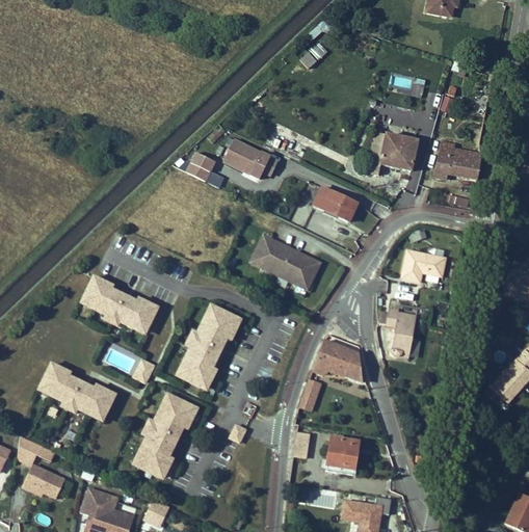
[(454,18),(457,5),(458,0),(433,0),(430,12),(454,18)]
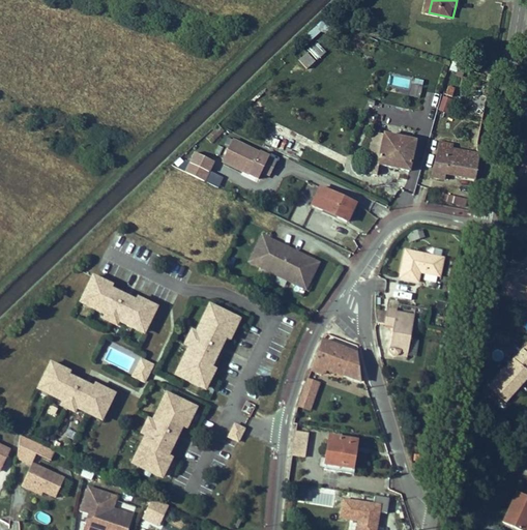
[(306,51),(313,60),(321,54),(314,45),(306,51)]
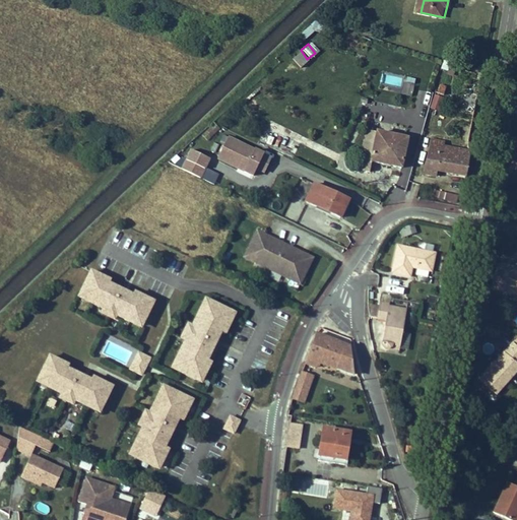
[(297,68),(305,62),(298,52),(289,59),(297,68)]
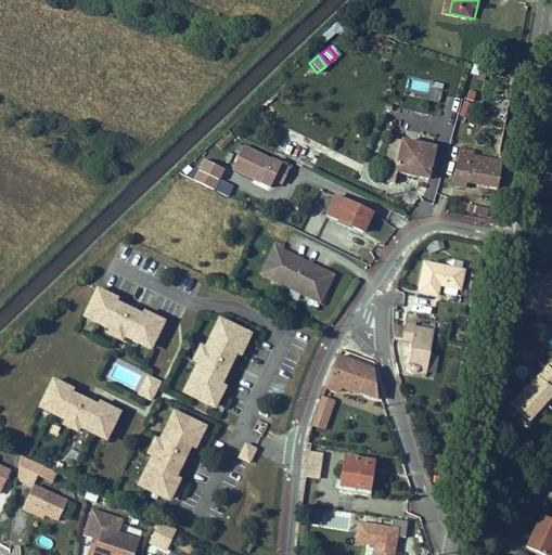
[(475,110),(478,95),(470,93),(465,106),(475,110)]
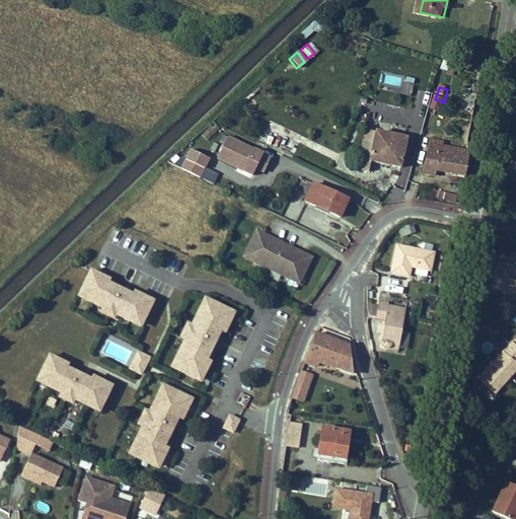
[(370,128),(366,143),(374,145),(378,129),(370,128)]
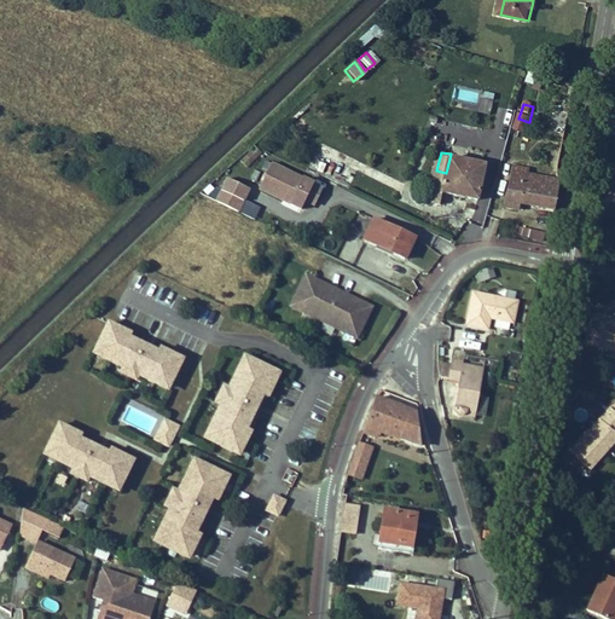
[(436,171),(430,197),(440,200),(445,191),(477,197),(486,161),(451,154),(446,173),(436,171)]
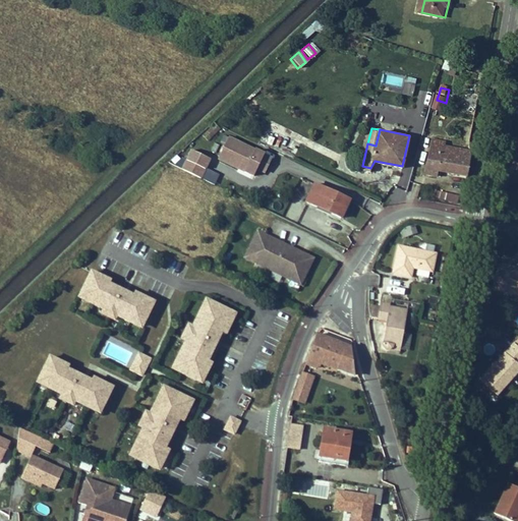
[(270,153),(234,134),(224,155),(246,167),(247,164),(251,166),(249,168),(259,173),(270,153)]
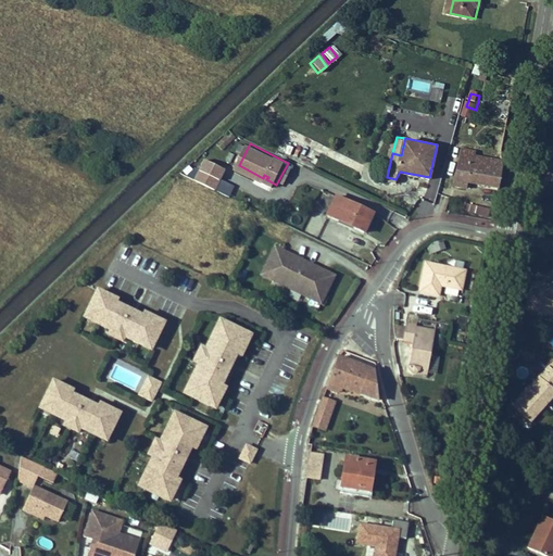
[(506,167),(478,161),(479,152),(480,148),(464,144),(454,182),(501,192),(506,167)]
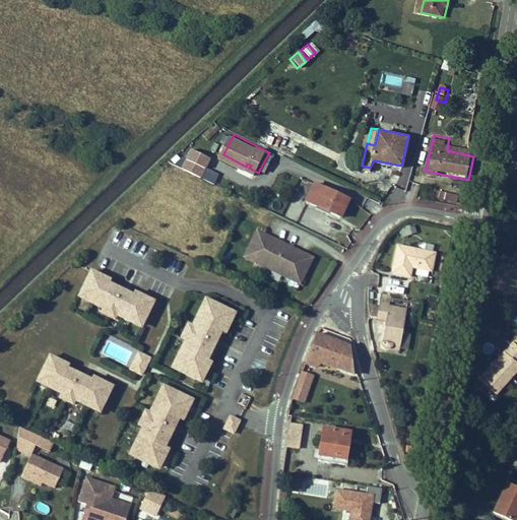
[(448,142),(447,150),(473,156),(474,147),(448,142)]
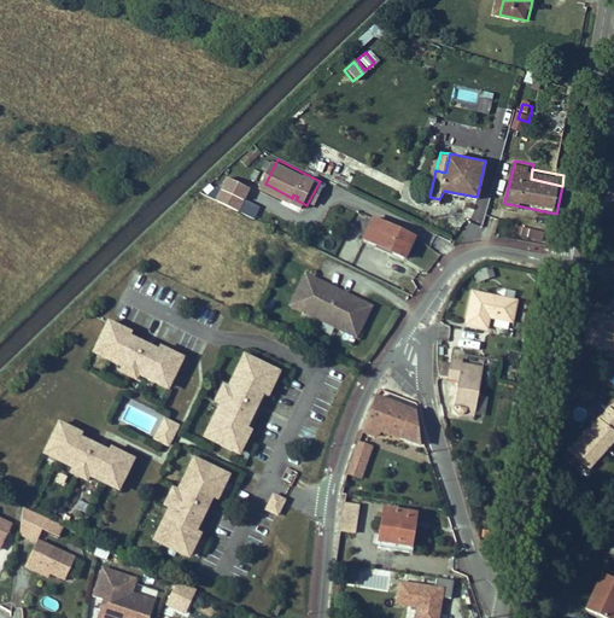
[(241,208),(253,187),(232,175),(221,197),(241,208)]
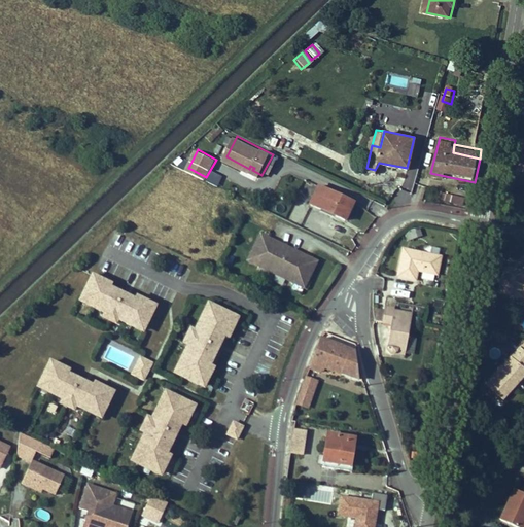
[(273,172),(280,159),(273,154),(266,168),(273,172)]
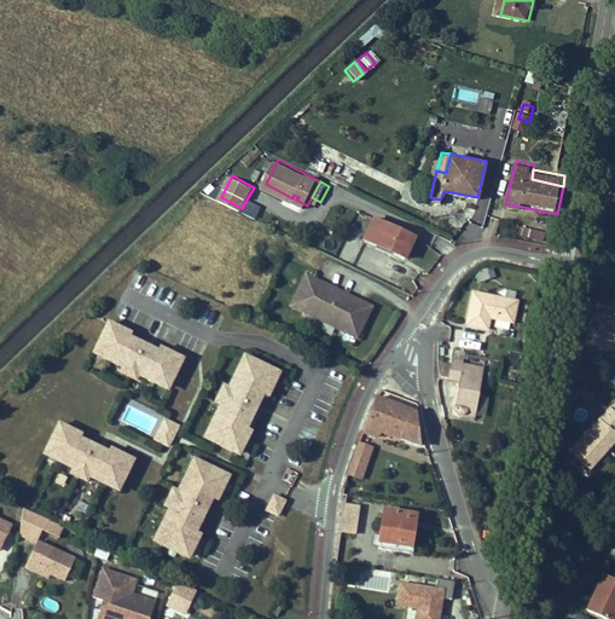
[(421,239),(379,219),(369,239),(410,260),(421,239)]
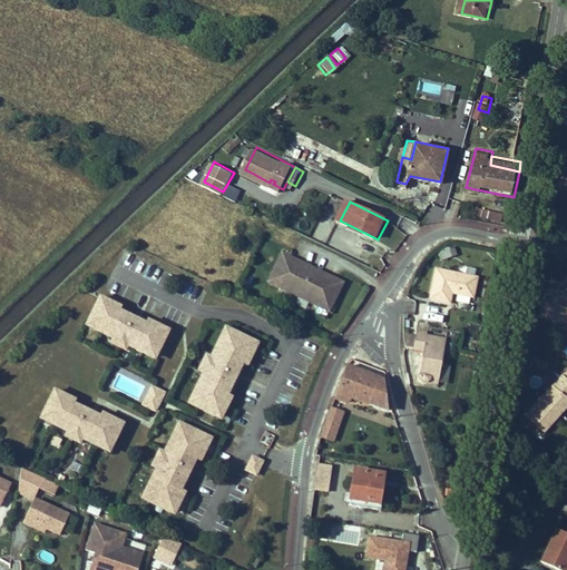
[(427,204),(422,216),(436,222),(440,209),(427,204)]
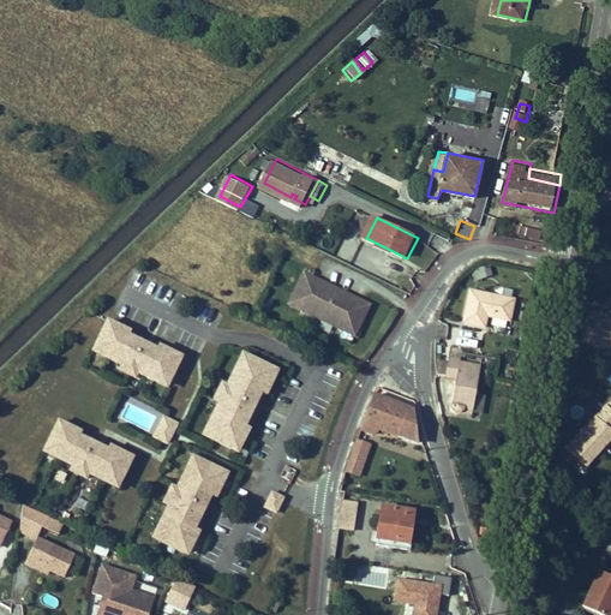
[(580,220),(576,238),(587,239),(591,221),(580,220)]
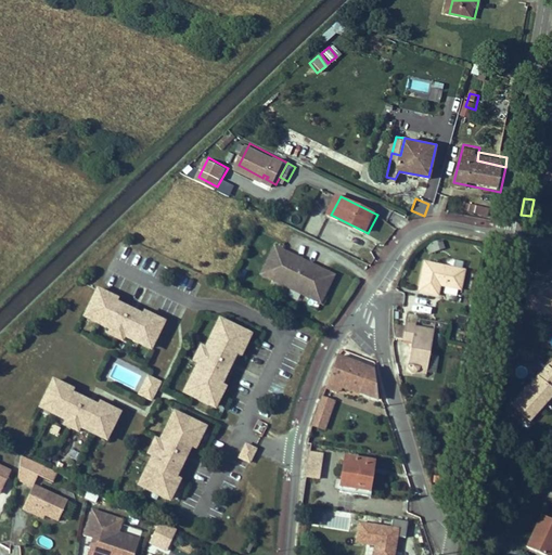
[(462,204),(460,211),(483,217),(485,209),(462,204)]
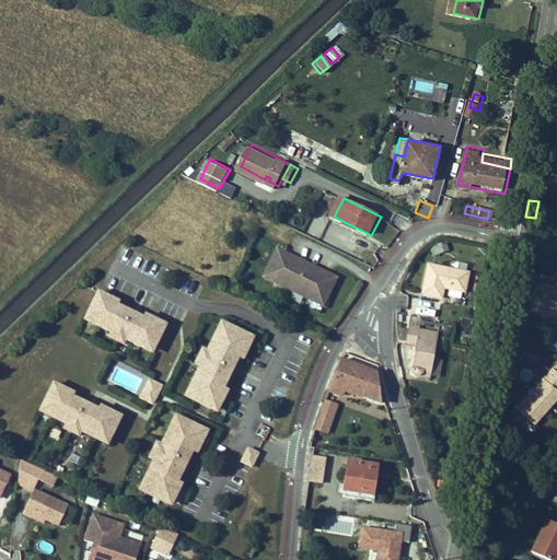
[(281,220),(297,226),(301,219),(286,212),(281,220)]
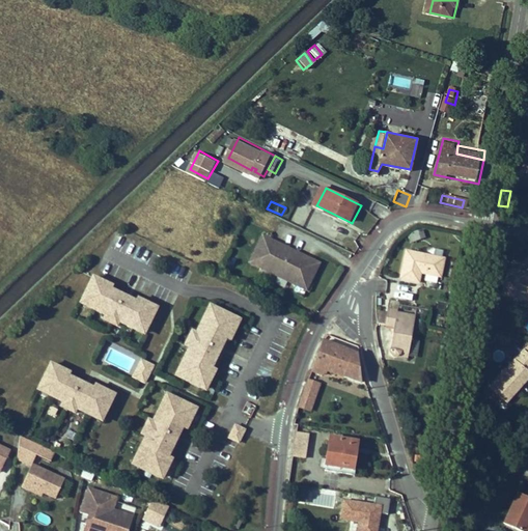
[(378,217),(382,206),(370,201),(366,212),(378,217)]
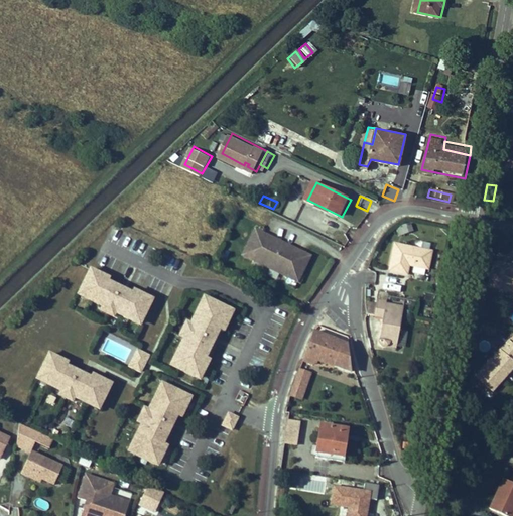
[(392,228),(395,237),(410,232),(407,223),(392,228)]
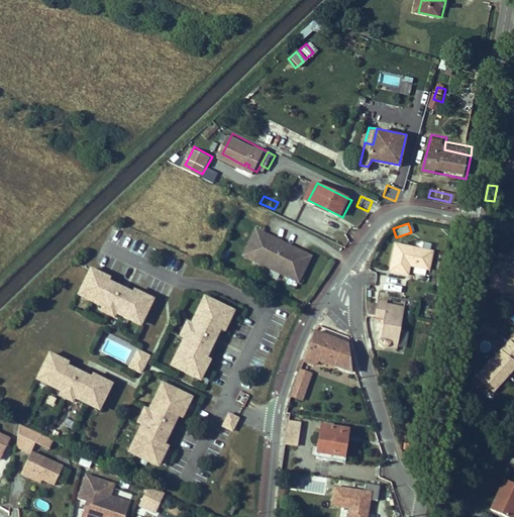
[(240,253),(295,282),(308,256),(253,228),(240,253)]
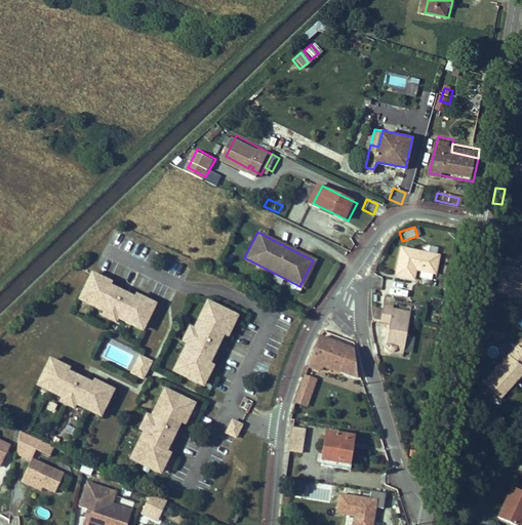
[(433,273),(436,255),(398,248),(393,276),(411,279),(412,270),(433,273)]
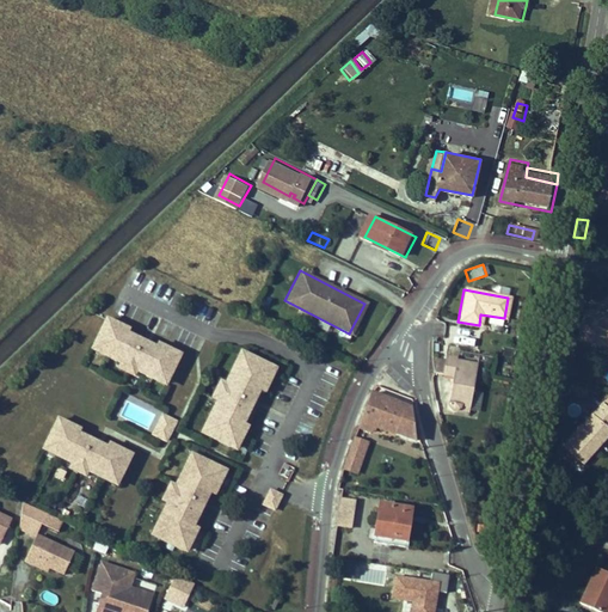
[(133,329),(109,317),(97,342),(109,348),(106,353),(123,361),(137,369),(153,377),(155,372),(169,379),(182,354),(159,343),(157,347),(152,356),(124,342),(130,332),(133,329)]
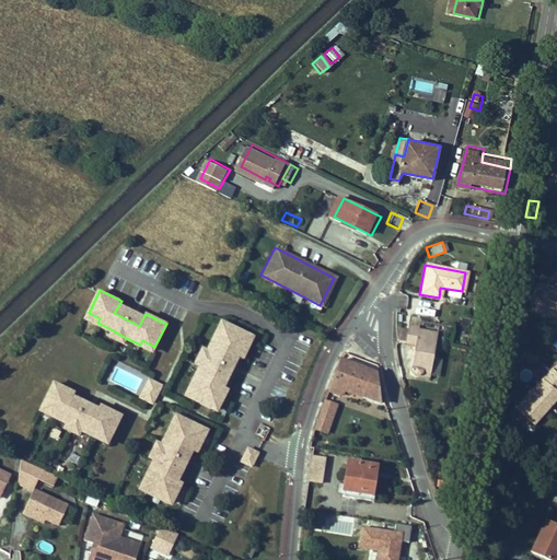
[(143,317),(119,304),(114,313),(139,326),(143,317)]
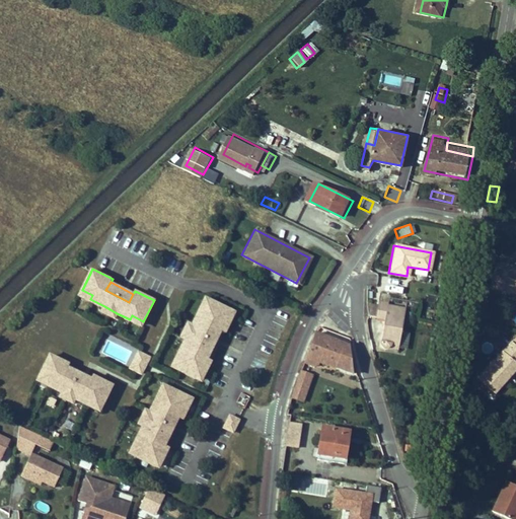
[(92,295),(82,290),(80,294),(90,299),(92,295)]
